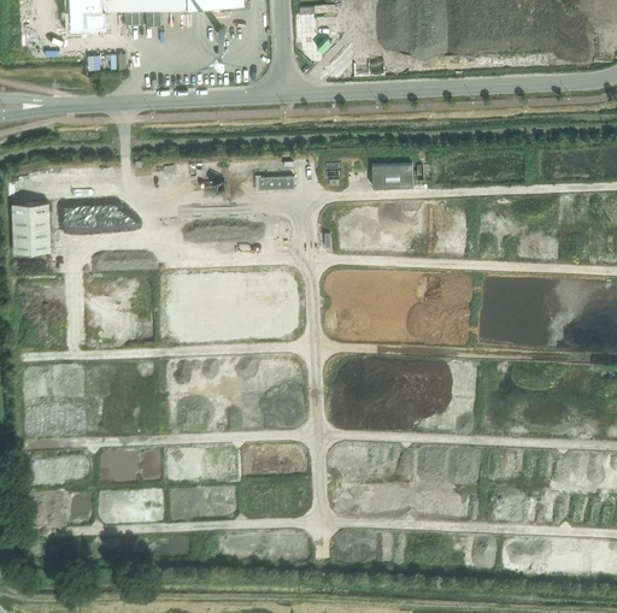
[(245,0),(74,0),(75,28),(100,27),(99,18),(104,18),(104,12),(245,6),(245,0)]
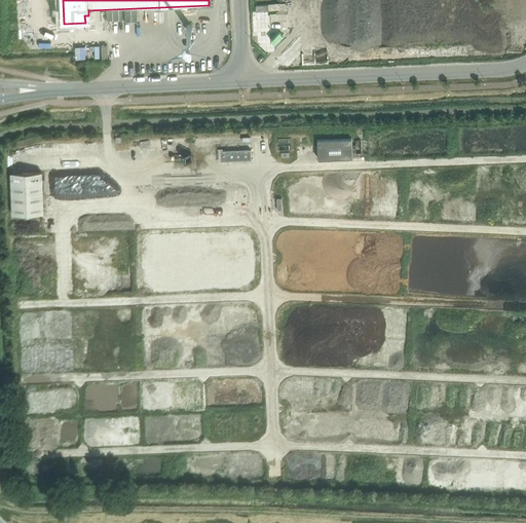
[(278,35),(270,44),(273,47),(283,38),(278,35)]
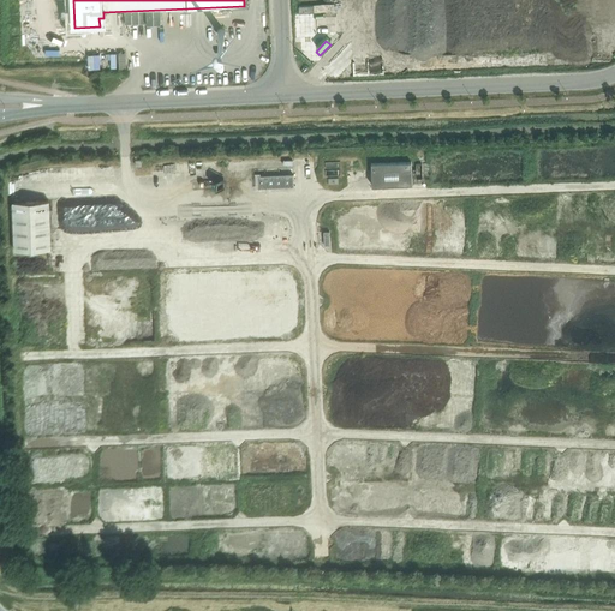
[(370,167),(371,190),(412,189),(411,166),(370,167)]
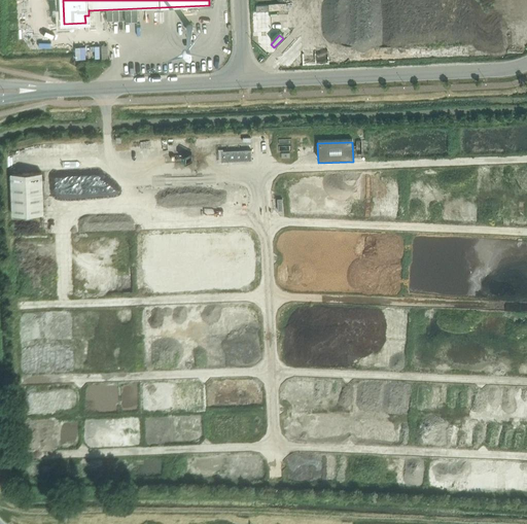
[(220,154),(220,165),(251,164),(251,153),(220,154)]
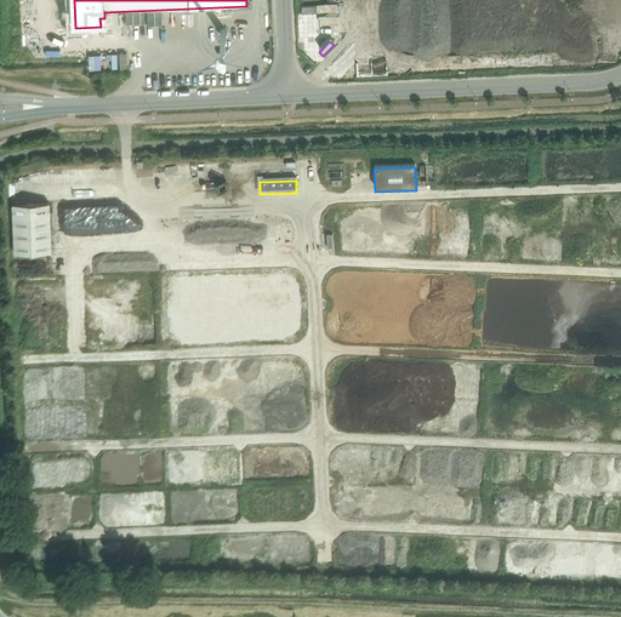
[(15,257),(51,256),(49,206),(12,209),(15,257)]
